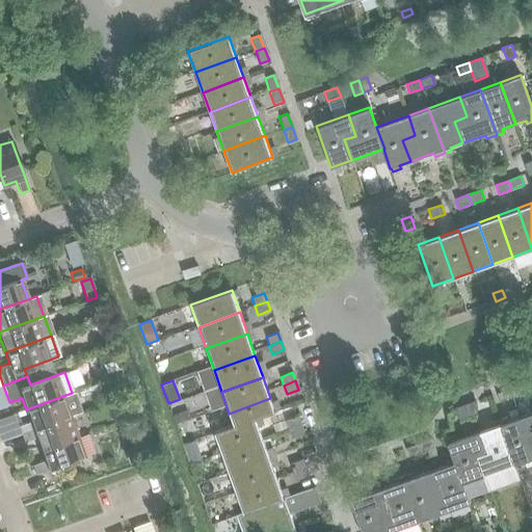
[(523,384),(510,389),(512,397),(526,393),(523,384)]
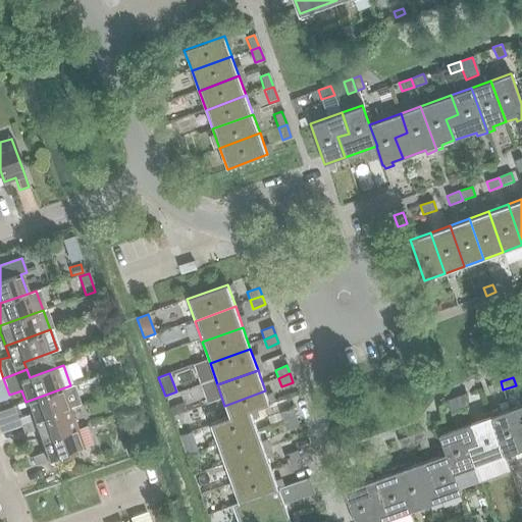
[(503,389),(501,381),(487,386),(490,395),(503,389)]
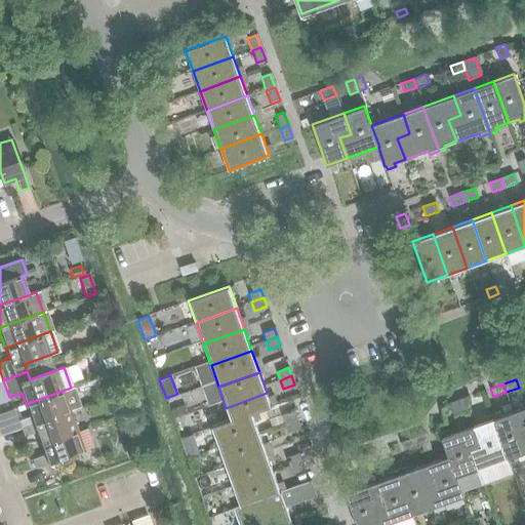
[(17,419),(21,429),(69,411),(68,409),(77,406),(71,388),(26,404),(30,415),(17,419)]
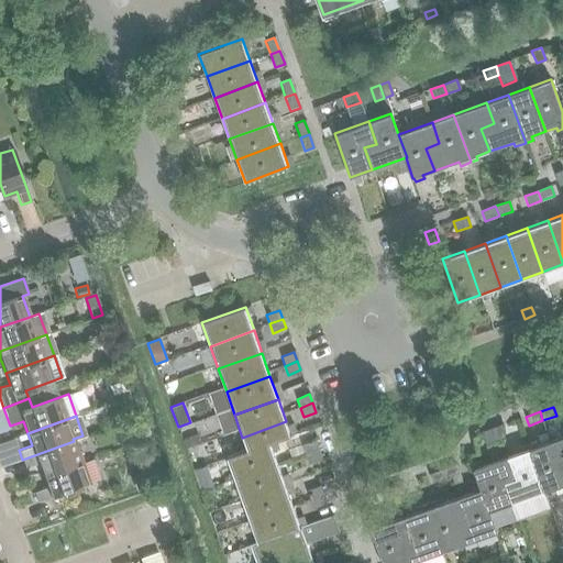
[(286,421),(242,438),(246,450),(227,456),(230,467),(274,452),(271,442),(290,435),(286,421)]
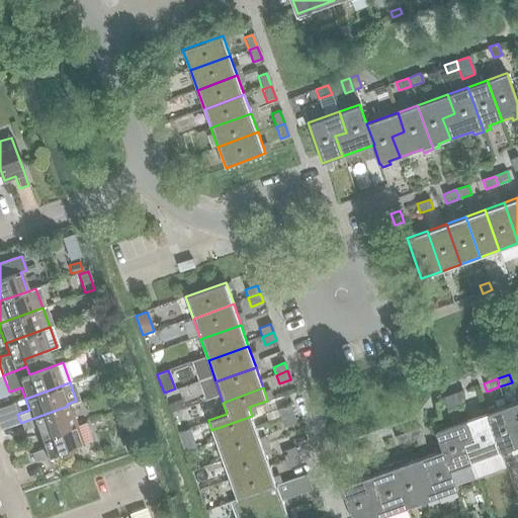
[(459,392),(451,394),(455,407),(464,404),(459,392)]
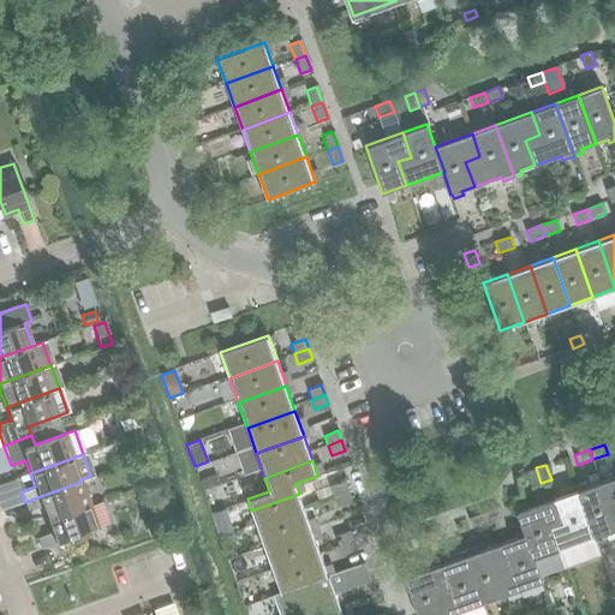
[(541,483),(536,467),(525,472),(531,487),(541,483)]
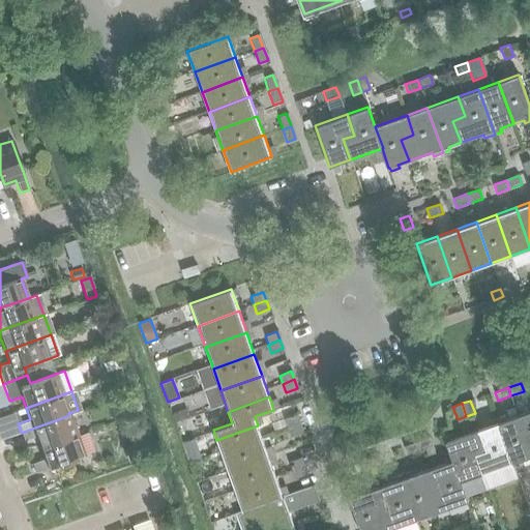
[(172,414),(175,422),(189,417),(186,409),(172,414)]
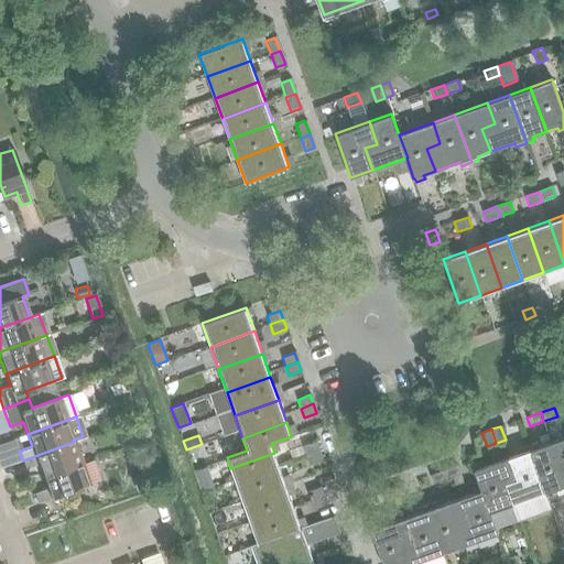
[(563,436),(551,442),(563,479),(563,436)]
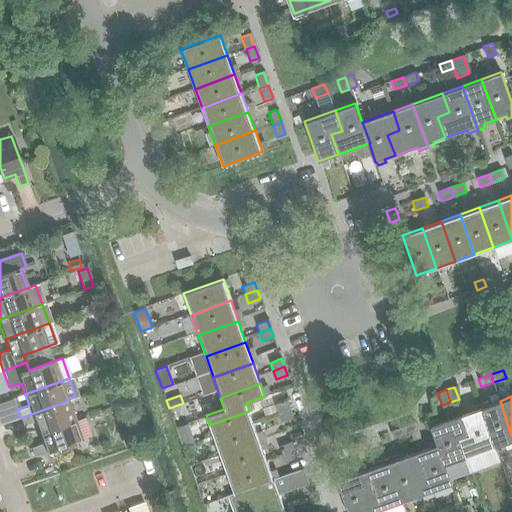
[(39,432),(74,420),(67,401),(20,418),(22,426),(35,421),(39,432)]
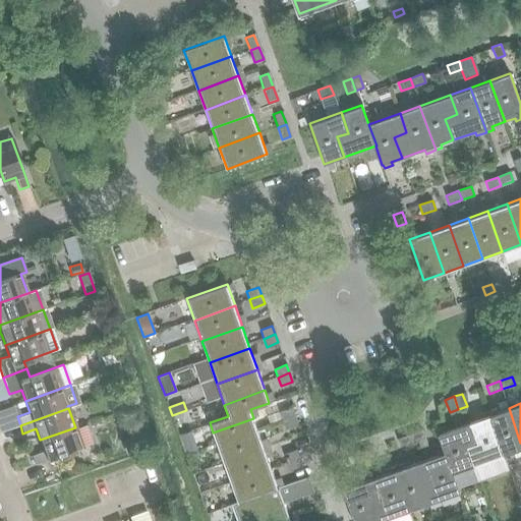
[(282,421),(294,416),(291,408),(279,413),(282,421)]
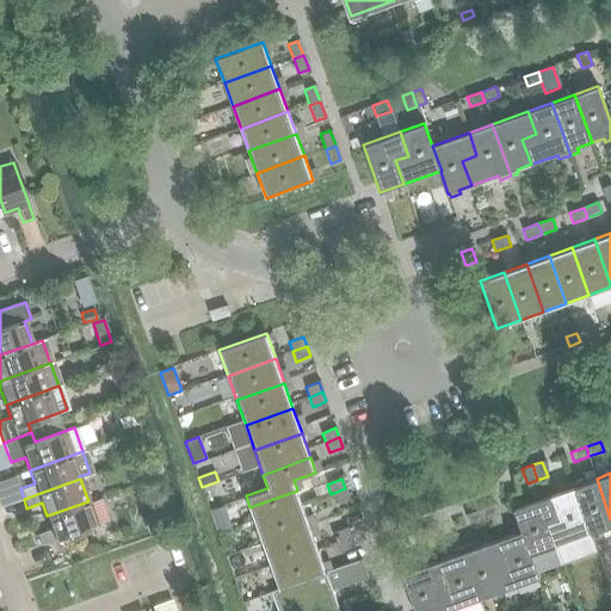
[(610,519),(597,479),(573,487),(591,536),(610,528),(610,519)]
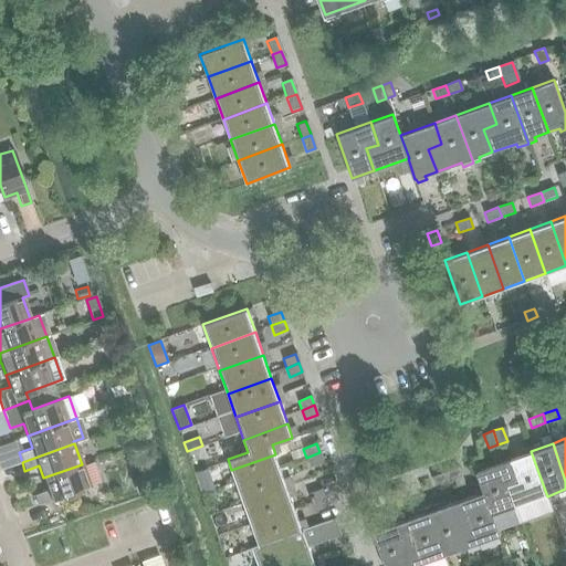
[(531,451),(510,459),(519,482),(505,486),(514,507),(547,496),(531,451)]
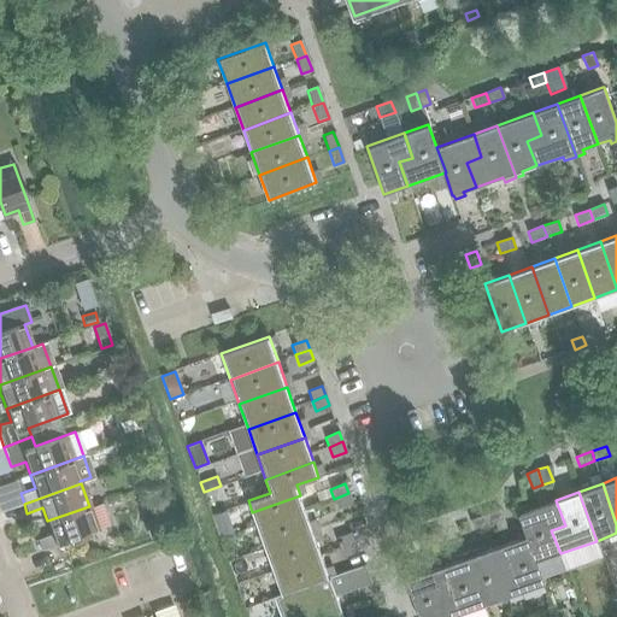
[(352,503),(348,493),(334,499),(339,509),(352,503)]
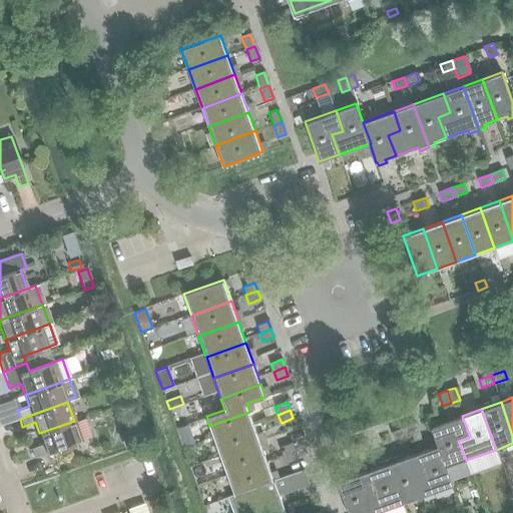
[(249,412),(209,426),(216,447),(258,432),(249,412)]
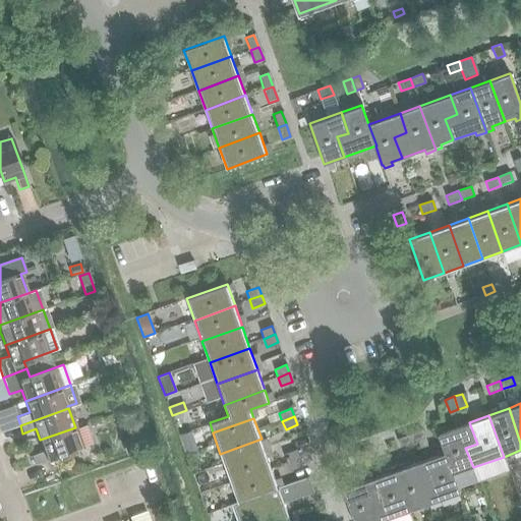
[(433,435),(441,455),(444,454),(451,475),(454,474),(473,467),(465,448),(477,444),(469,422),(433,435)]
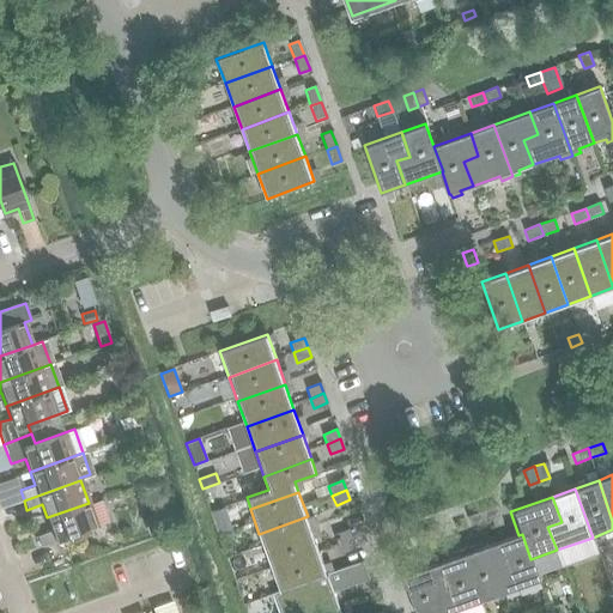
[(97,527),(89,503),(47,517),(52,530),(36,536),(40,546),(55,541),(55,542),(97,527)]
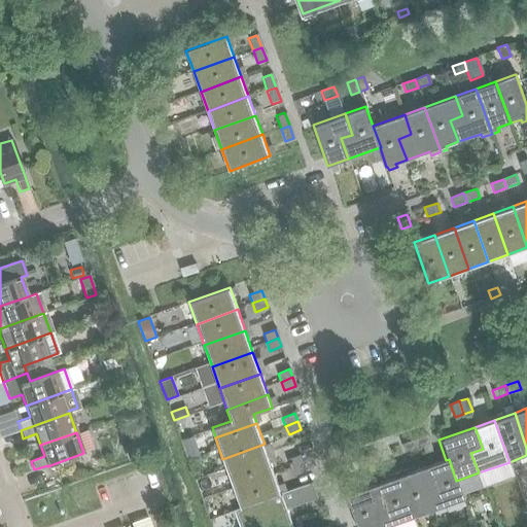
[(427,435),(415,440),(418,448),(430,443),(427,435)]
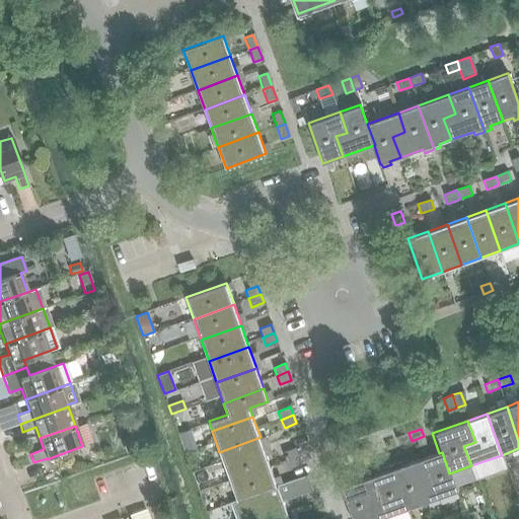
[(412,441),(409,433),(396,437),(398,445),(412,441)]
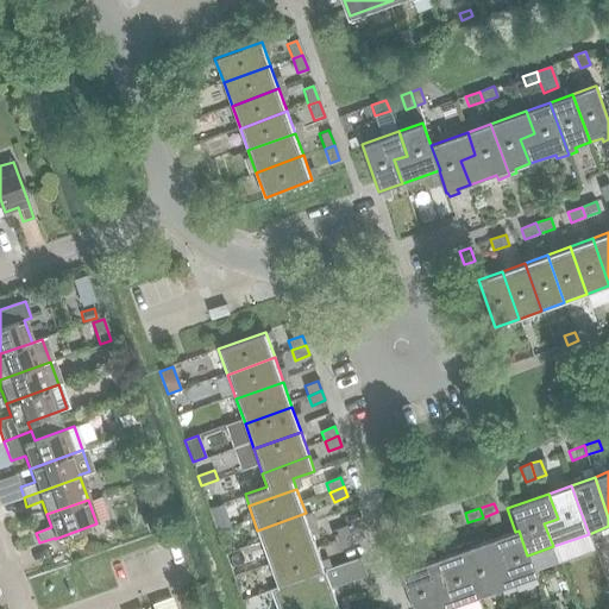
[(306,513),(257,531),(267,554),(314,538),(306,513)]
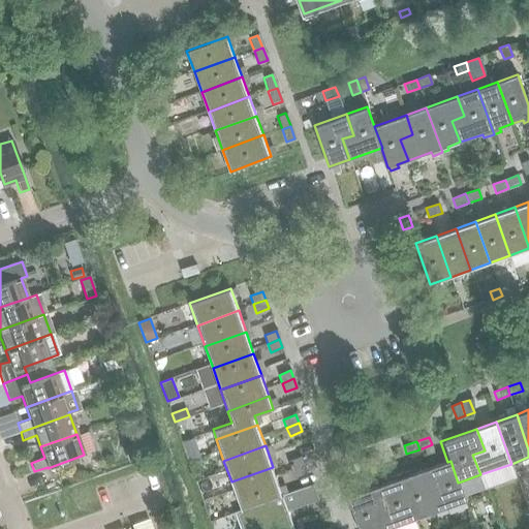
[(377,455),(365,460),(367,468),(380,463),(377,455)]
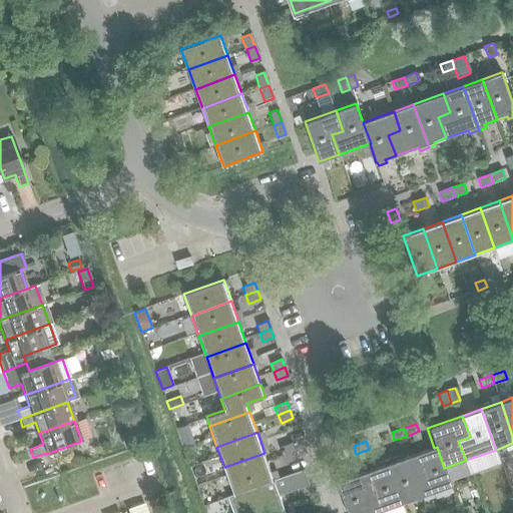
[(282,455),(294,451),(291,443),(279,447),(282,455)]
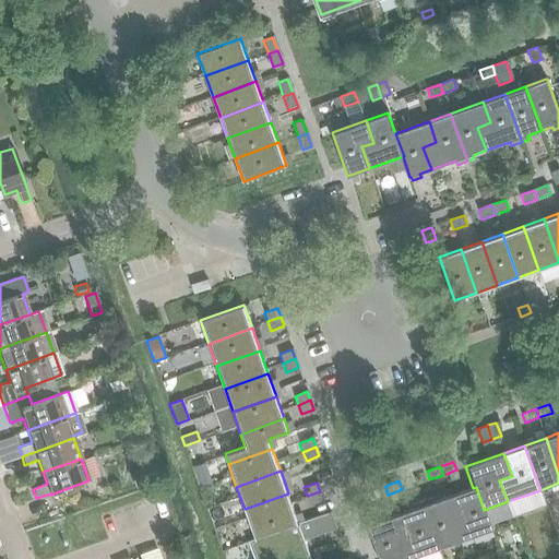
[(388,495),(385,486),(371,490),(375,499),(388,495)]
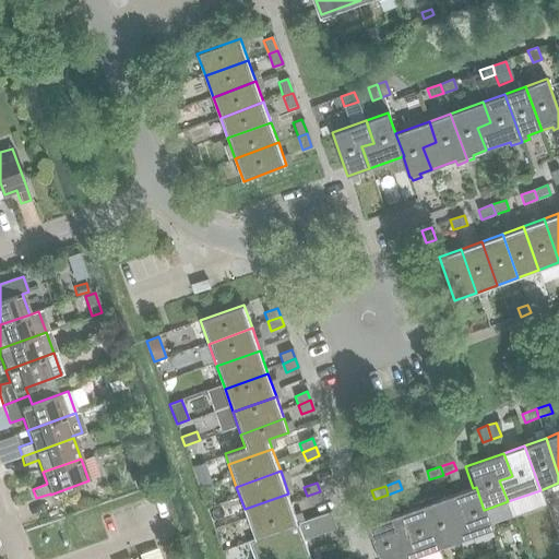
[(476,487),(473,488),(456,494),(464,515),(452,520),(460,540),(494,528),(487,509),(484,510),(476,487)]
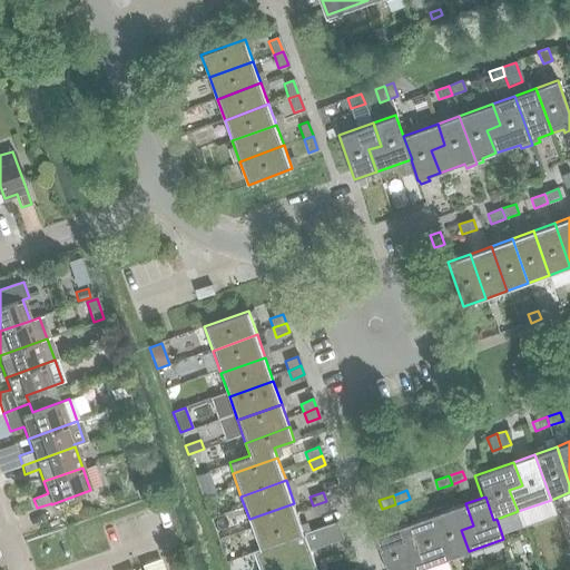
[(316,514),(330,510),(326,501),(313,505),(316,514)]
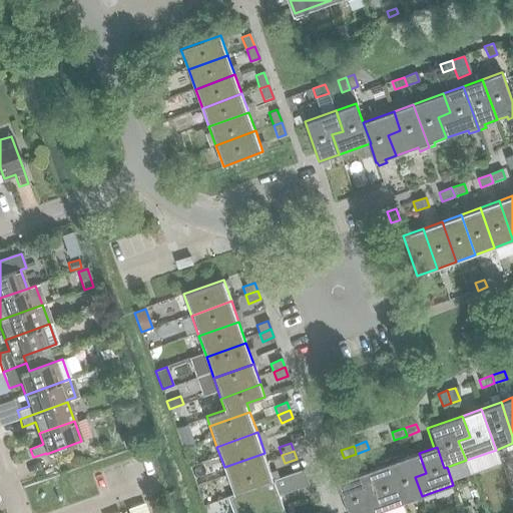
[(265,453),(224,467),(231,488),(272,474),(265,453)]
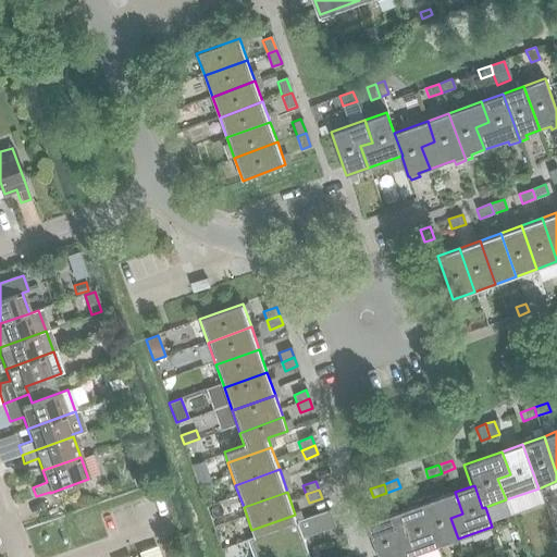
[(455,492),(422,504),(437,546),(458,539),(450,518),(462,514),(455,492)]
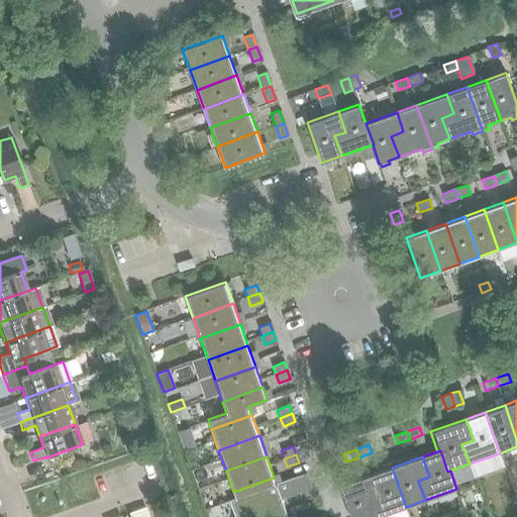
[(374,516),(377,516),(406,507),(392,468),(373,475),(379,494),(368,498),(374,516)]
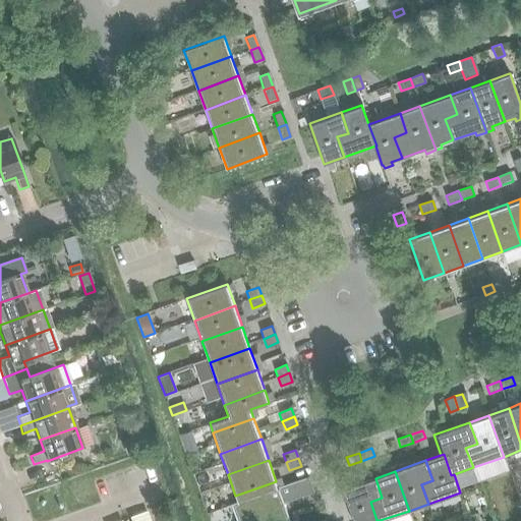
[(276,481),(235,496),(237,502),(230,504),(235,520),(284,502),(313,491),(308,476),(278,487),(276,481)]
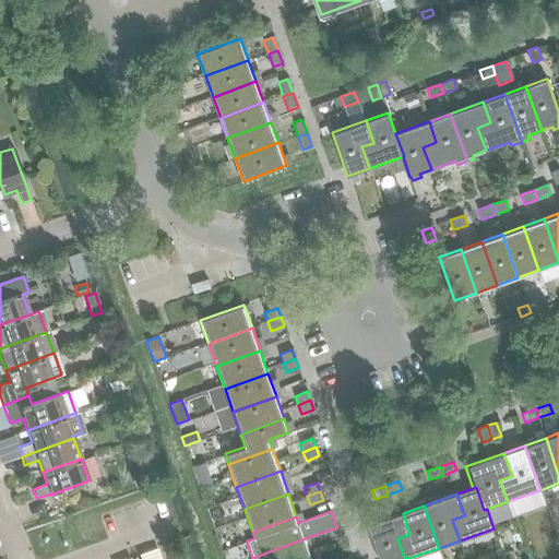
[(380,558),(404,558),(397,538),(409,534),(403,513),(368,525),(380,558)]
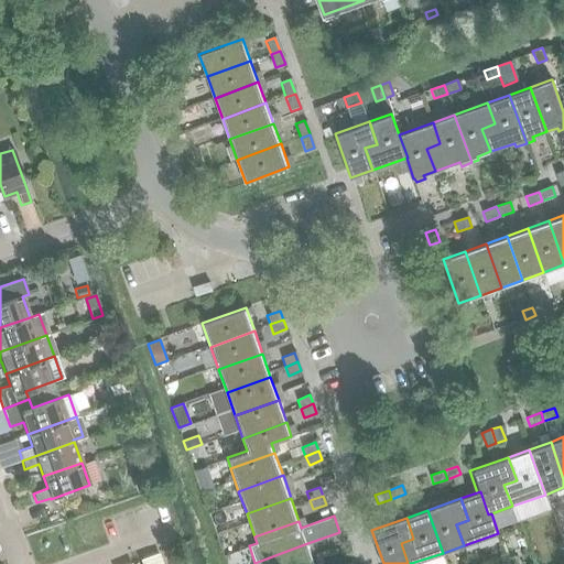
[(315,563),(307,543),(255,563),(315,563)]
